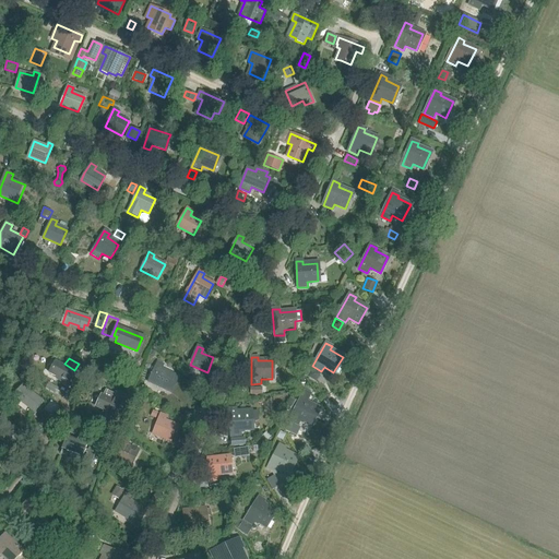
[(58,380),(67,384),(74,370),(69,367),(68,369),(56,363),(50,373),(59,378),(58,380)]
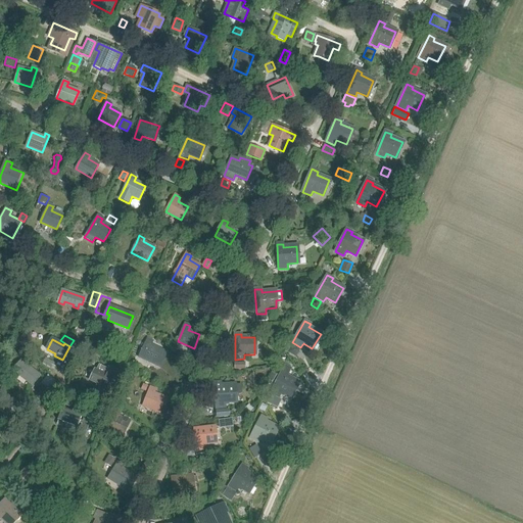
[(139,357),(146,360),(155,365),(161,351),(150,345),(152,342),(147,339),(139,357)]
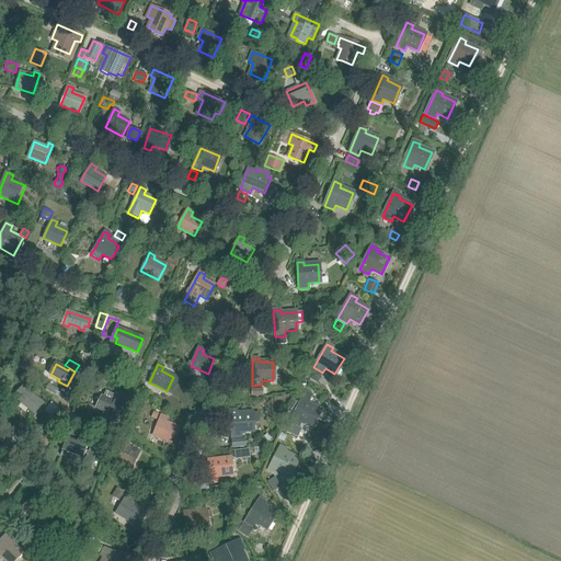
[(320,377),(319,374),(313,371),(310,377),(318,381),(320,377)]
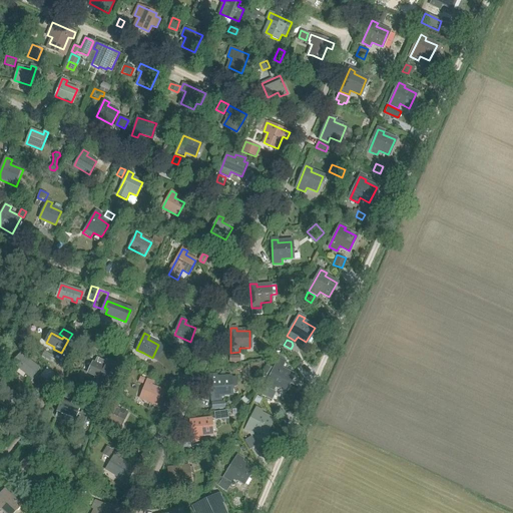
[(27,375),(31,378),(39,369),(24,357),(16,366),(20,369),(21,367),(29,373),(27,375)]
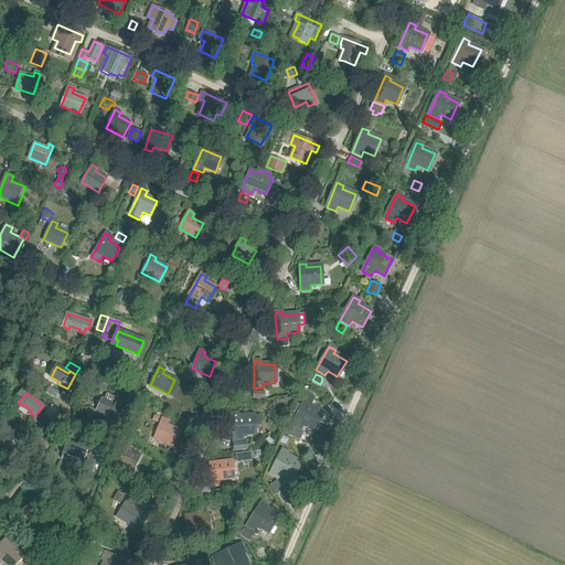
[(103,398),(96,412),(104,416),(104,418),(115,424),(123,408),(125,409),(128,402),(117,396),(116,398),(107,394),(104,398),(103,398)]
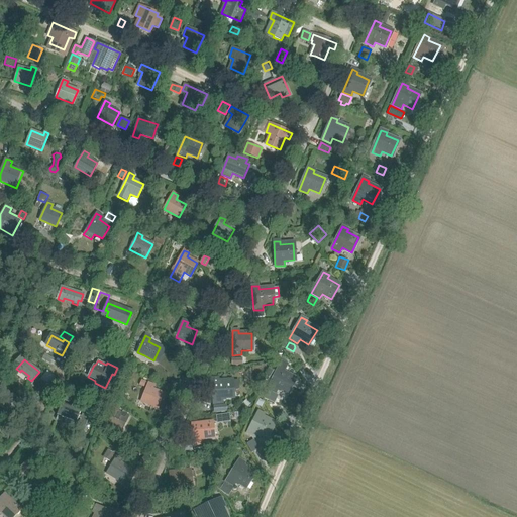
[(252,368),(256,375),(264,371),(260,365),(252,368)]
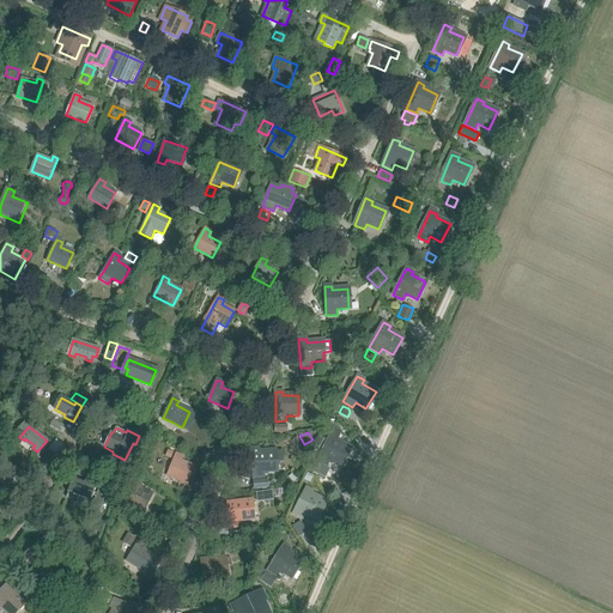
[(335,441),(338,438),(331,435),(317,460),(328,466),(331,460),(341,466),(350,448),(335,441)]
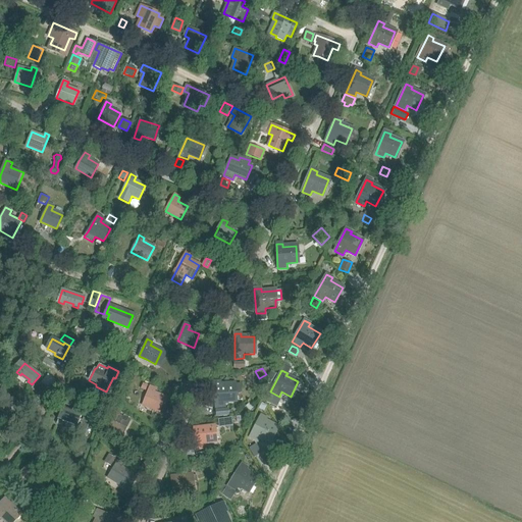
[(50,389),(56,380),(48,374),(41,382),(50,389)]
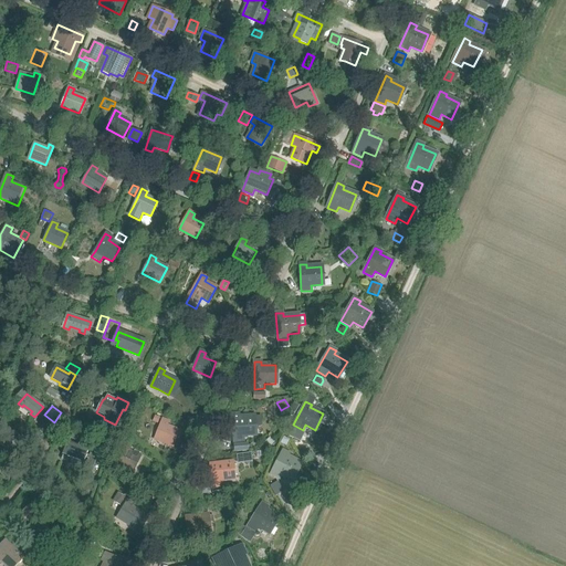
[(97,431),(102,417),(87,412),(83,427),(97,431)]
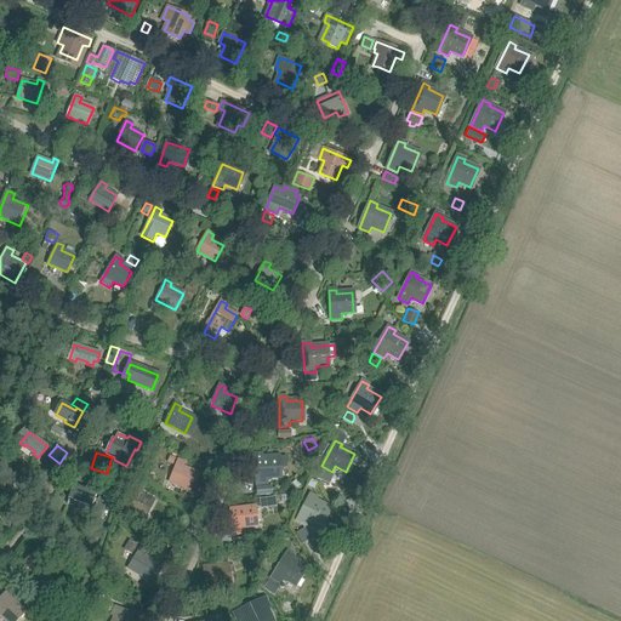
[(268,484),(267,478),(279,477),(278,457),(262,459),(262,455),(255,455),(256,484),(268,484)]
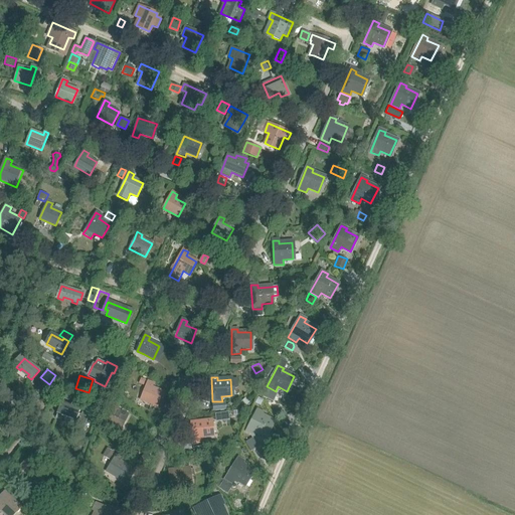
[(141,399),(157,405),(163,392),(152,387),(153,383),(148,381),(141,399)]
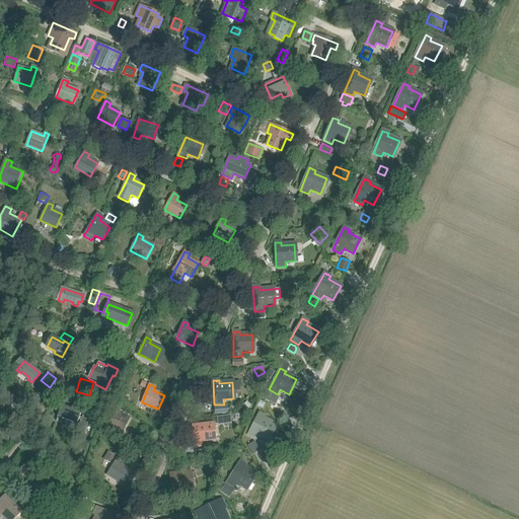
[(265,397),(274,401),(276,396),(267,392),(265,397)]
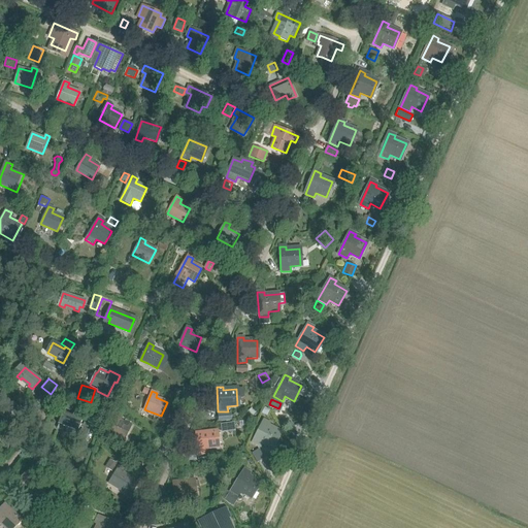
[(81,425),(84,420),(76,417),(76,416),(73,415),(73,416),(63,411),(58,425),(78,432),(79,428),(83,429),(80,433),(88,436),(91,426),(85,423),(84,426),(81,425)]
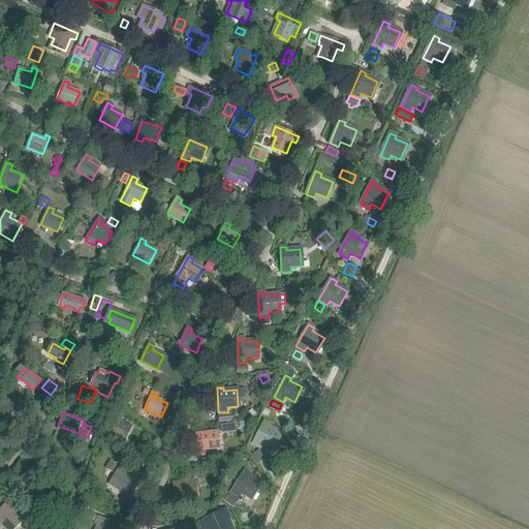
[(131,427),(120,422),(122,417),(117,415),(109,433),(125,440),(131,427)]
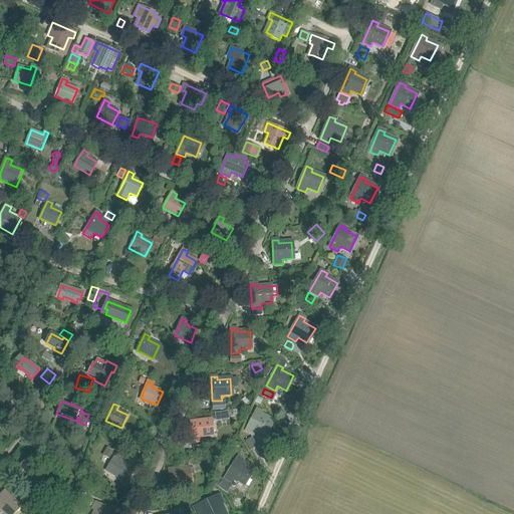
[(261,415),(263,412),(257,409),(246,431),(254,435),(256,431),(265,436),(273,421),(261,415)]
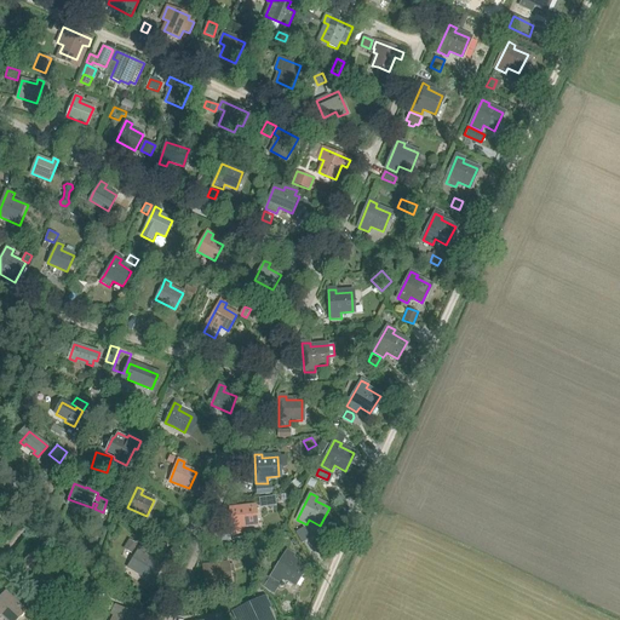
[(262,507),(276,505),(275,497),(260,499),(262,507)]
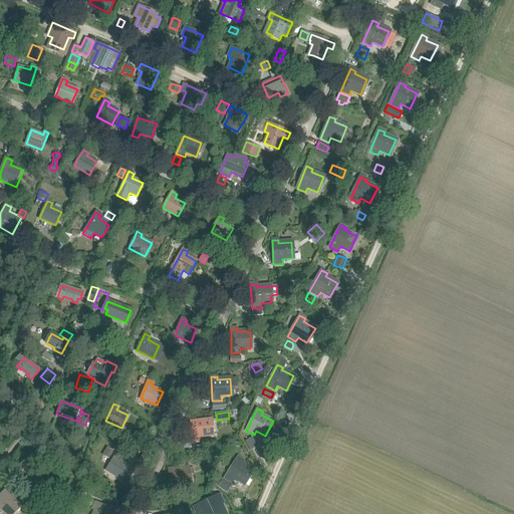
[(203,441),(202,436),(212,435),(210,421),(191,423),(193,442),(203,441)]
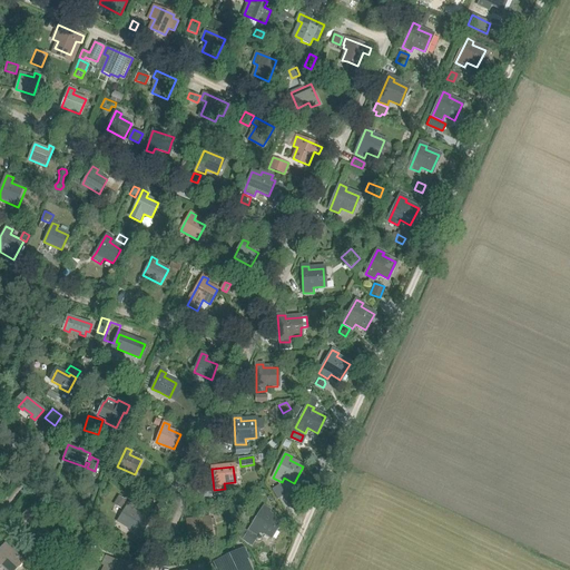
[(118,495),(114,503),(120,507),(125,499),(118,495)]
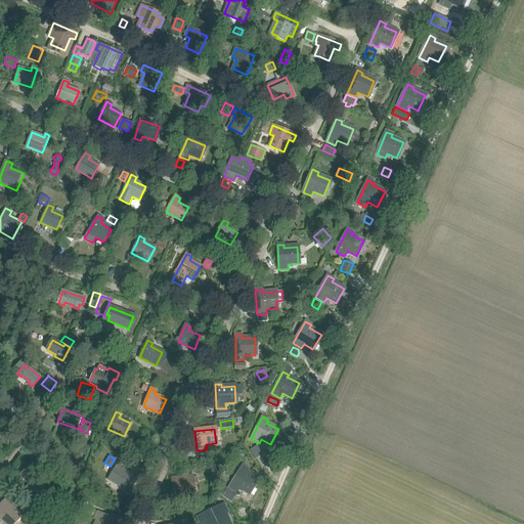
[(146,461),(141,468),(147,473),(153,466),(146,461)]
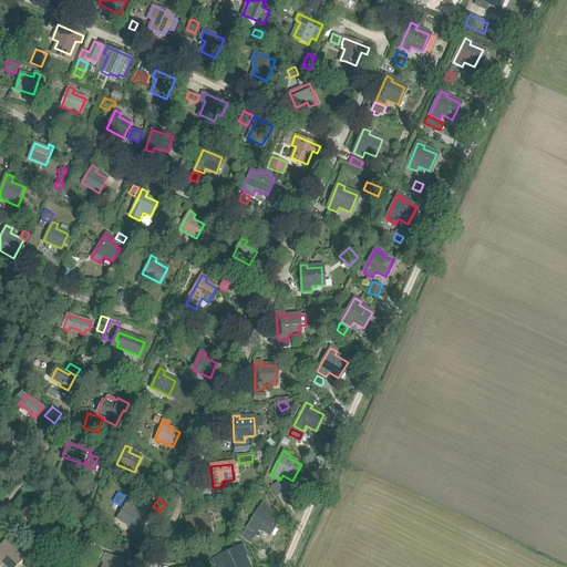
[(39,508),(43,505),(39,500),(21,516),(35,533),(50,519),(39,508)]
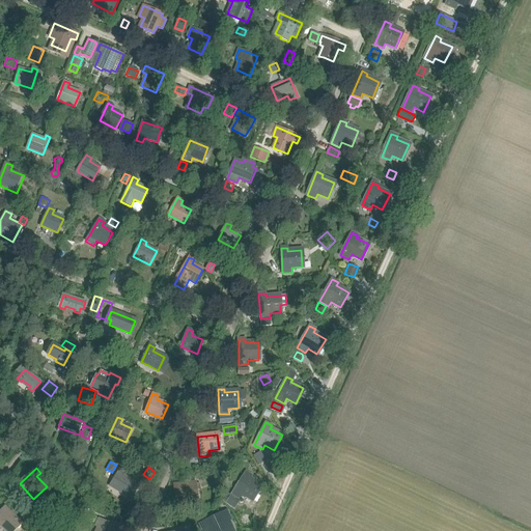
[(139,485),(122,476),(124,472),(120,469),(110,485),(131,498),(139,485)]
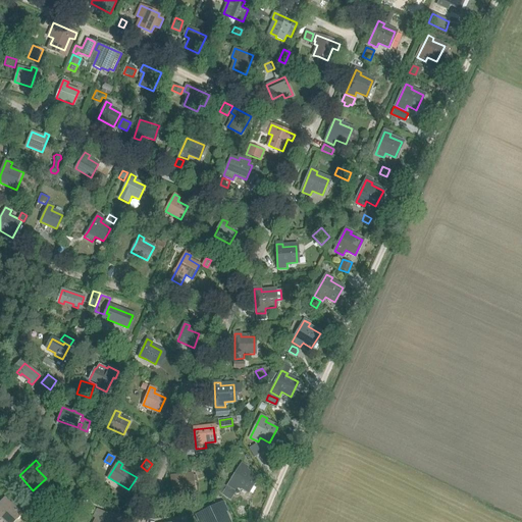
[(239,486),(248,491),(257,477),(246,470),(247,468),(242,465),(228,485),(237,490),(239,486)]
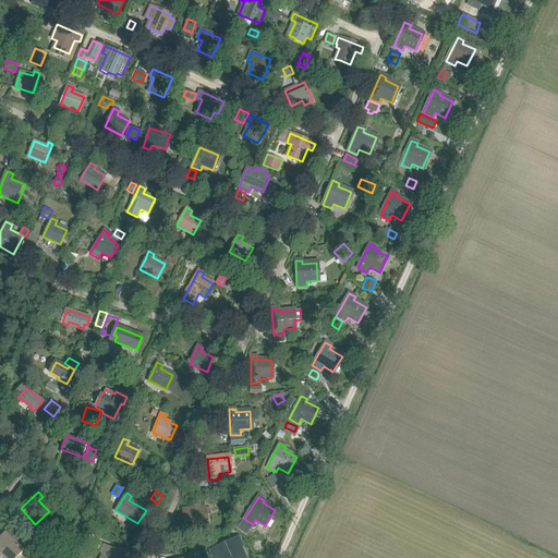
[(225,504),(227,511),(235,508),(233,501),(225,504)]
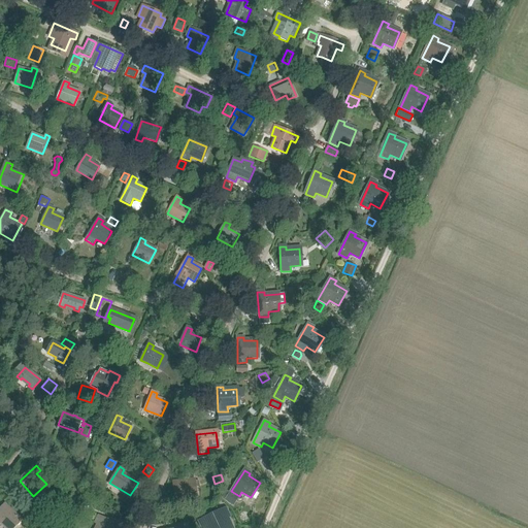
[(185,497),(195,496),(193,481),(173,483),(175,503),(186,502),(185,497)]
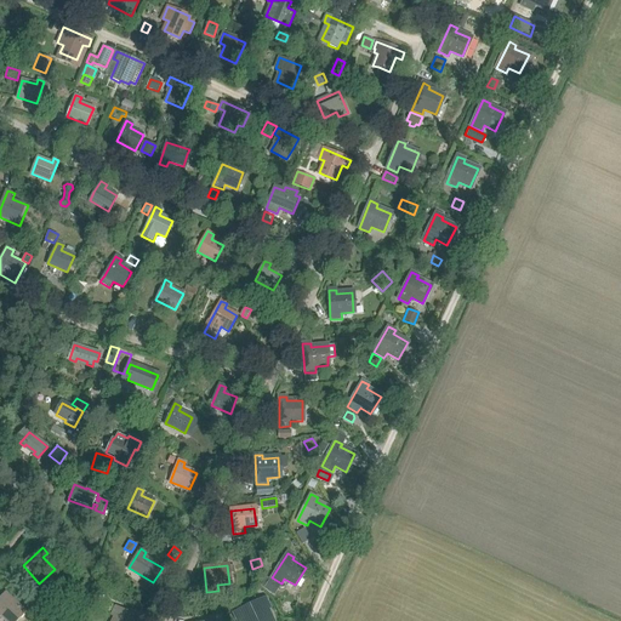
[(265,587),(273,592),(278,585),(269,580),(265,587)]
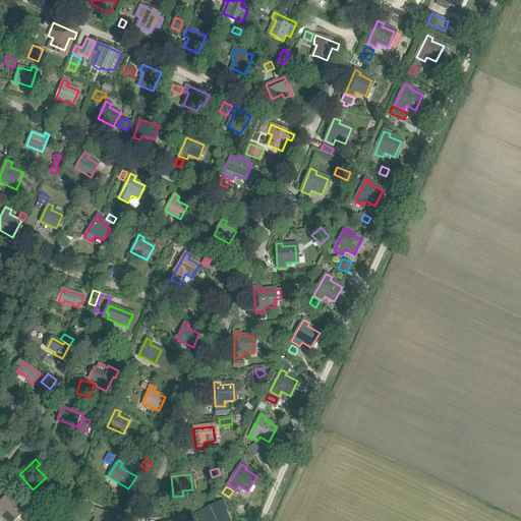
[(91,499),(90,487),(80,488),(80,489),(75,489),(76,500),(81,499),(81,500),(91,499)]
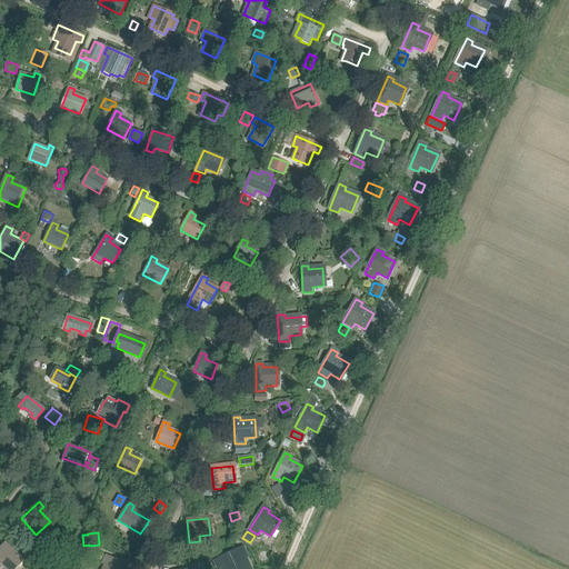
[(0,562),(6,568),(12,568),(21,559),(6,545),(0,549),(0,562)]
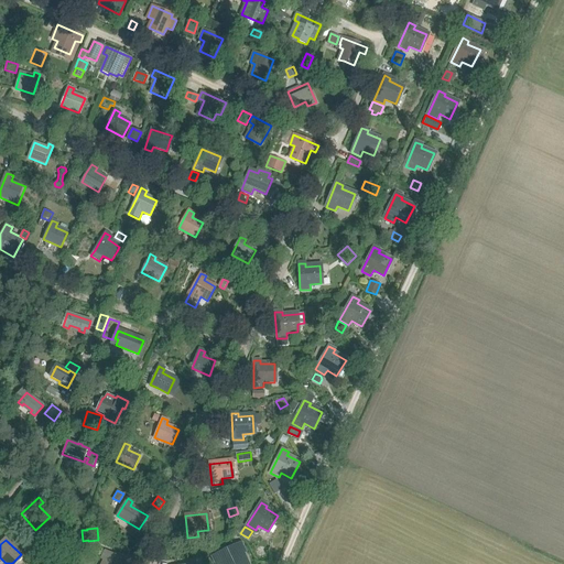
[(219,563),(245,563),(240,554),(243,552),(240,546),(216,557),(219,563)]
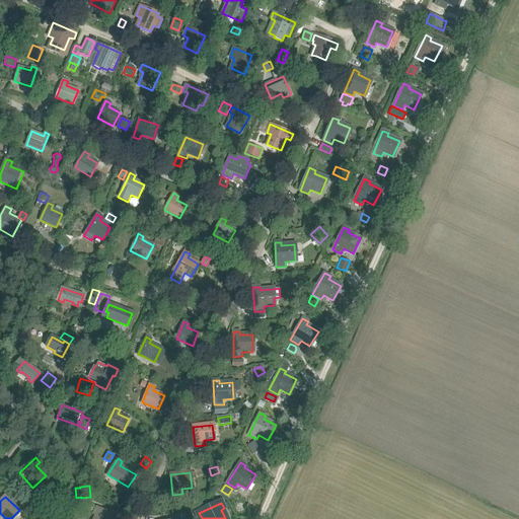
[(96,515),(94,518),(119,518),(120,518),(96,508),(93,514),(96,515)]
